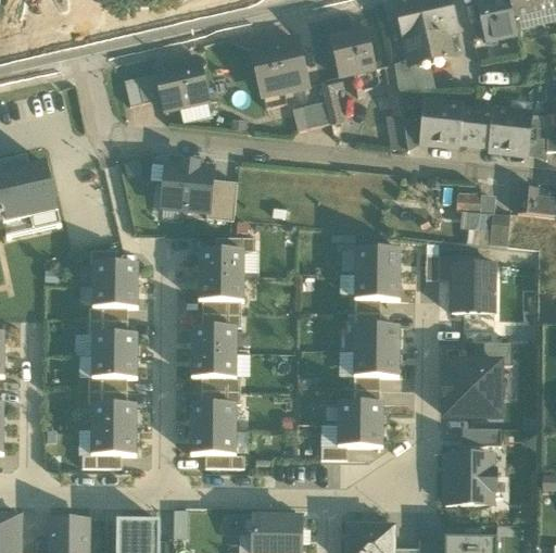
[(409,59),(411,64),(414,64),(422,62),(429,60),(451,55),(446,34),(456,32),(449,0),(405,0),(395,2),(405,44),(409,59)]
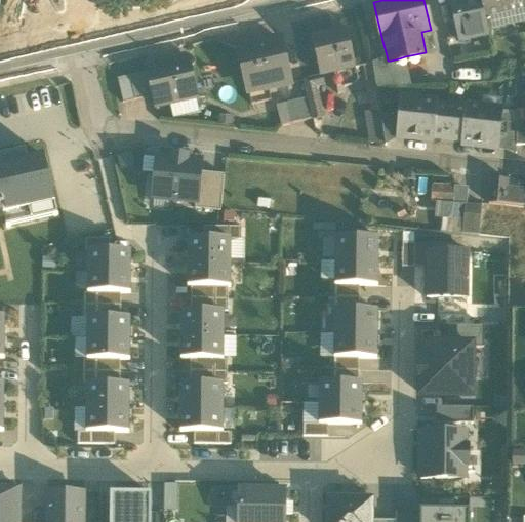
[(458,40),(488,34),(487,28),(485,19),(481,0),(448,0),(458,40)]
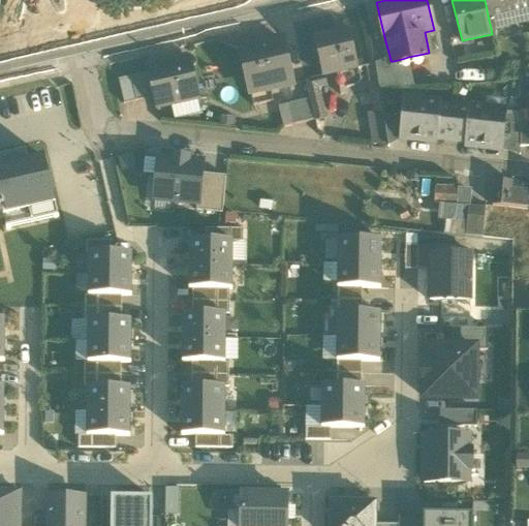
[(528,5),(527,0),(485,0),(489,20),(502,17),(501,16),(528,8),(528,5)]
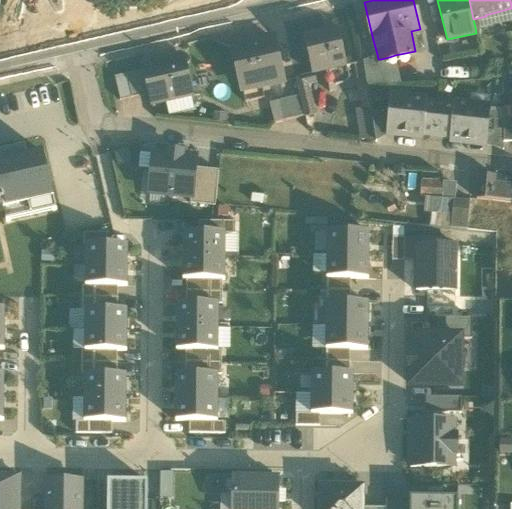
[(486,16),(488,24),(511,18),(511,8),(485,15),(486,16)]
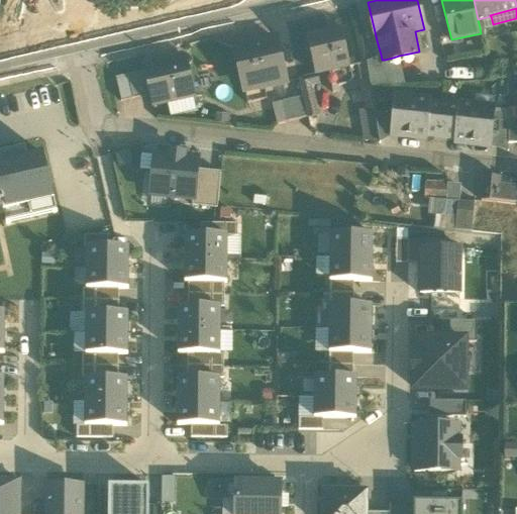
[(478,19),(480,27),(493,24),(491,16),(478,19)]
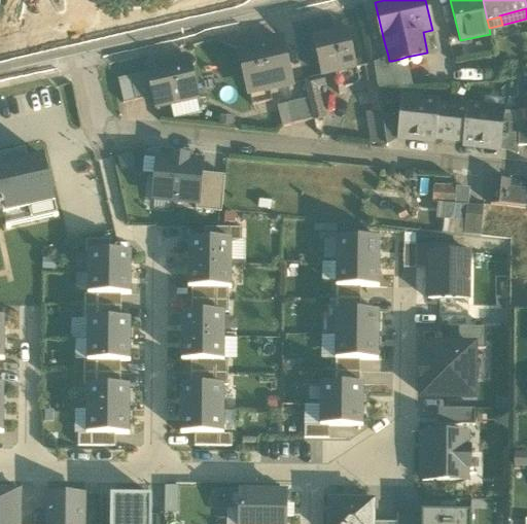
[(313,37),(320,73),(356,66),(348,29),(313,37)]
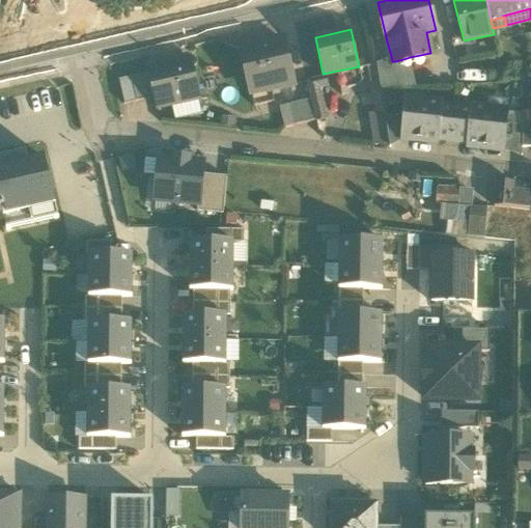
[(269,83),(271,89),(272,88),(294,84),(283,38),(268,42),(268,39),(254,43),(254,45),(241,48),(250,87),(269,83)]
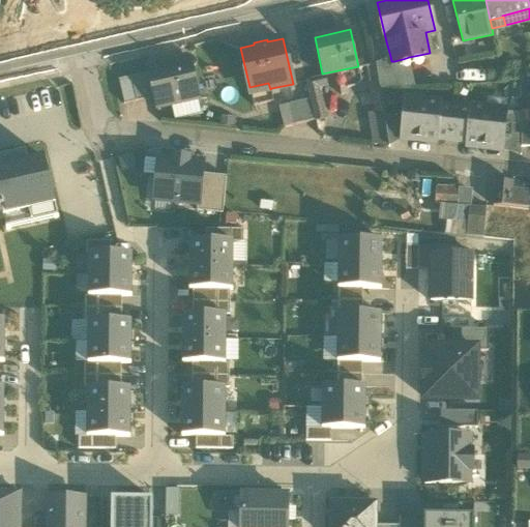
[(390,56),(375,62),(378,81),(398,77),(394,61),(391,61),(390,56)]
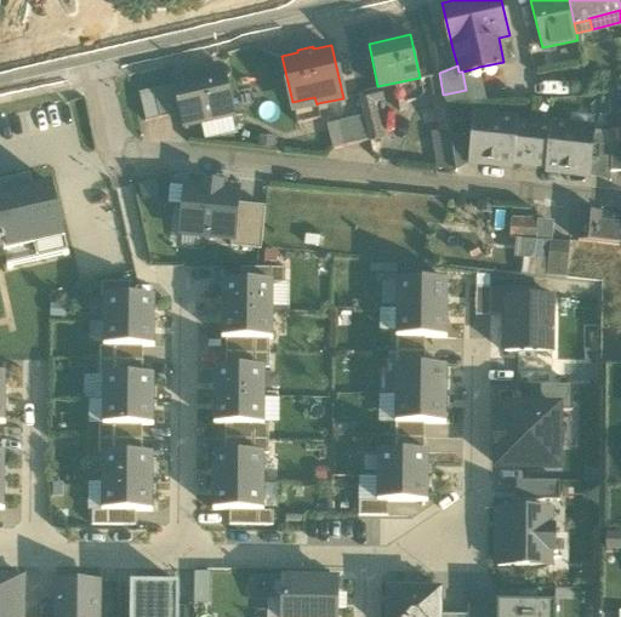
[(181,112),(184,125),(201,121),(232,114),(233,114),(222,67),(174,78),(174,83),(181,112)]
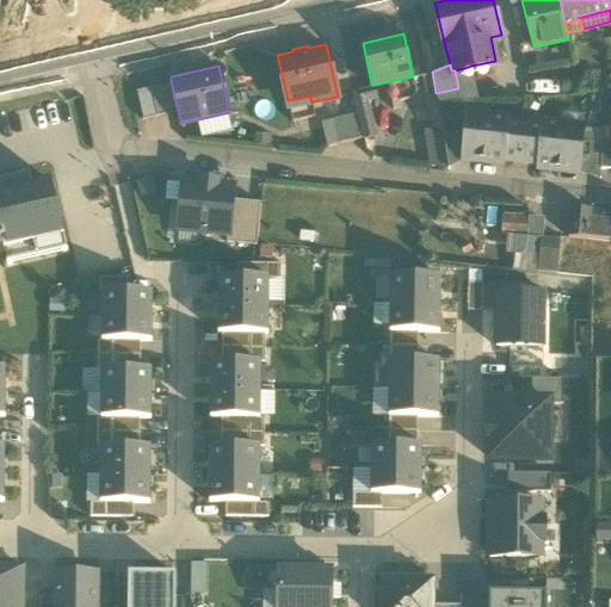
[(479,97),(471,66),(464,68),(471,98),(479,97)]
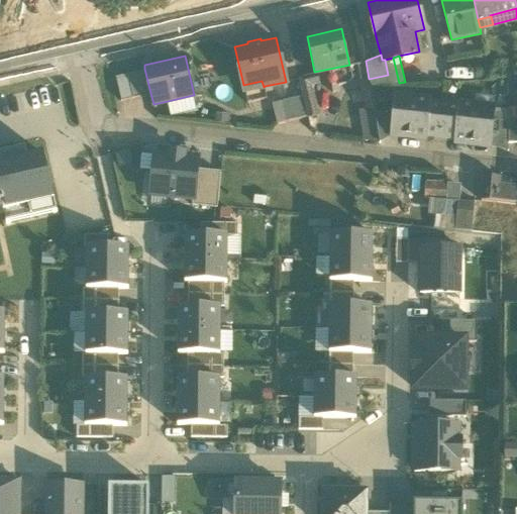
[(369,79),(371,90),(397,84),(399,83),(393,58),(385,60),(388,75),(369,79)]
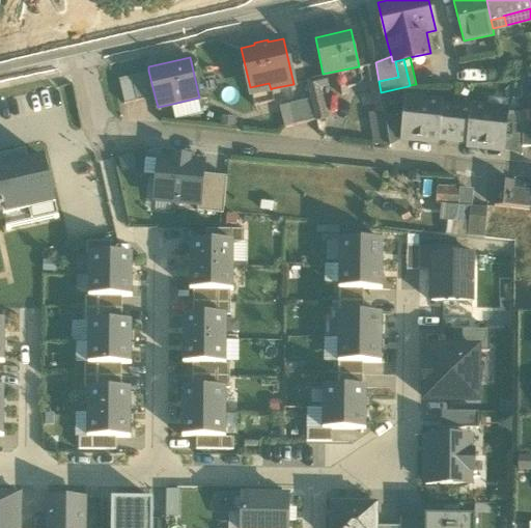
[(375,143),(390,145),(386,121),(385,114),(383,106),(381,92),(379,81),(375,62),(365,64),(374,115),(371,116),(375,143)]
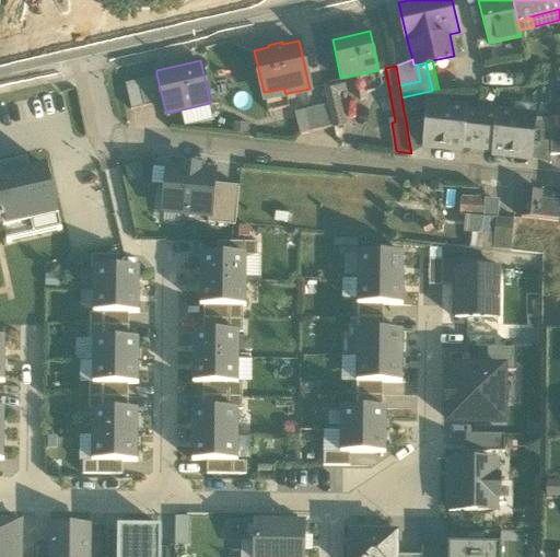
[(156,74),(138,79),(144,105),(163,101),(156,74)]
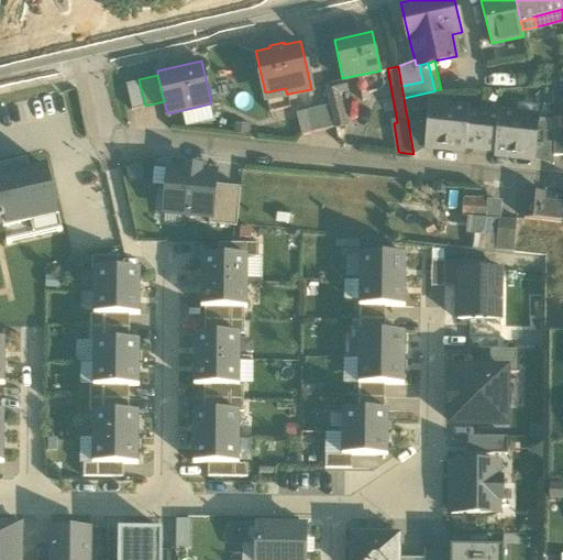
[(132,108),(145,106),(139,79),(127,83),(132,108)]
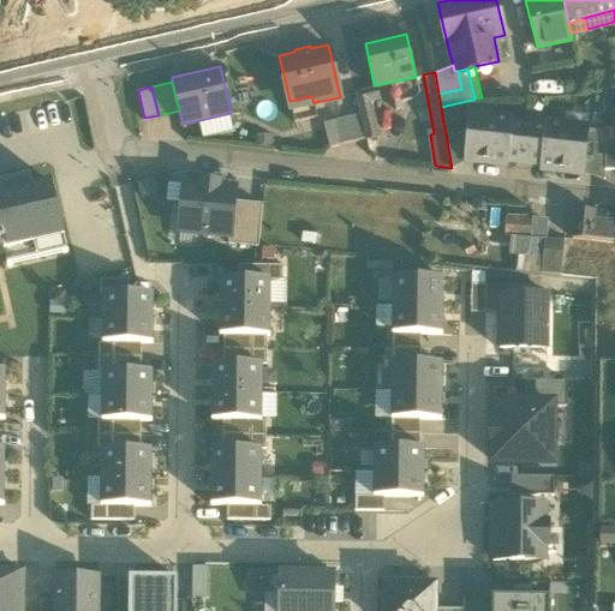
[(358,102),(366,137),(378,133),(371,99),(358,102)]
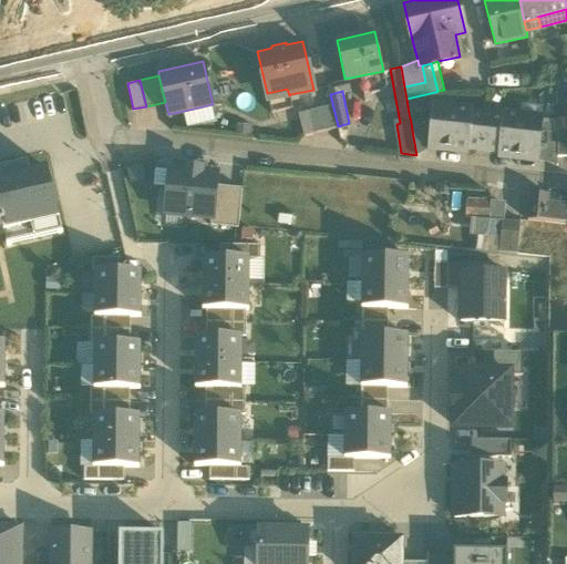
[(214,118),(212,104),(184,111),(186,124),(214,118)]
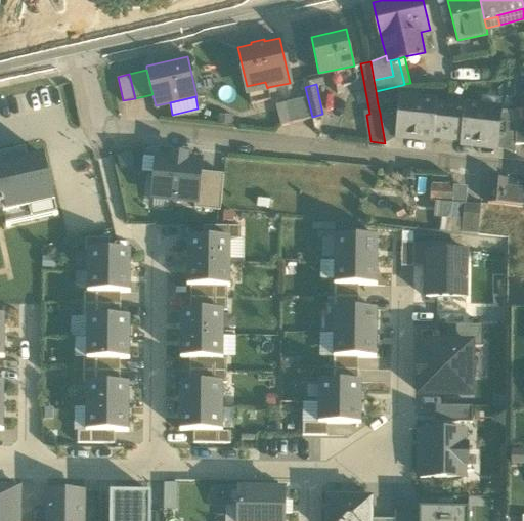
[(274,104),(278,125),(291,122),(310,118),(306,97),(287,101),(274,104)]
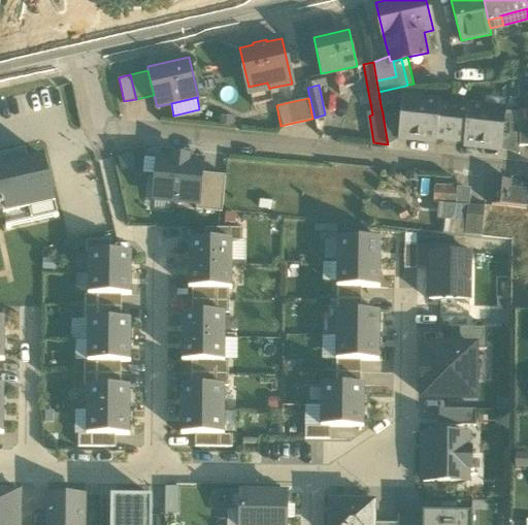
[(463,142),(501,146),(503,128),(504,122),(505,109),(467,105),(467,109),(440,106),(440,102),(402,98),(400,116),(400,123),(398,135),(436,139),(437,135),(464,138),(463,142)]
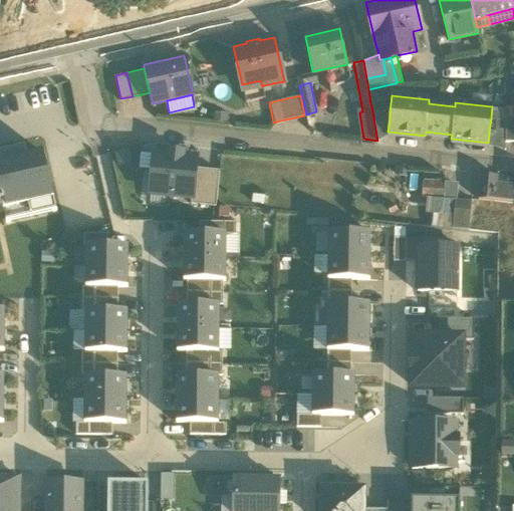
[(513,108),(505,108),(505,116),(513,116),(513,108)]
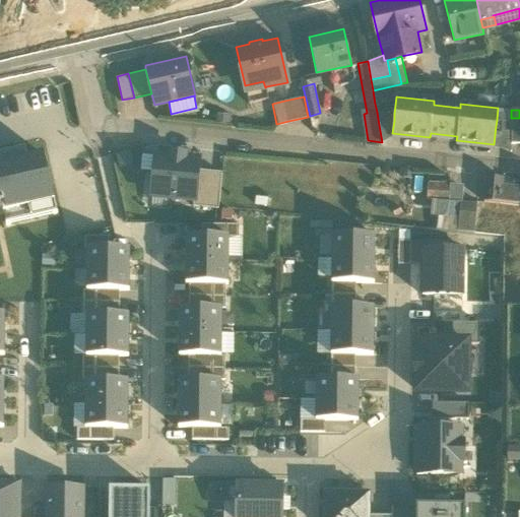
[(394,114),(377,112),(378,119),(394,121),(394,114)]
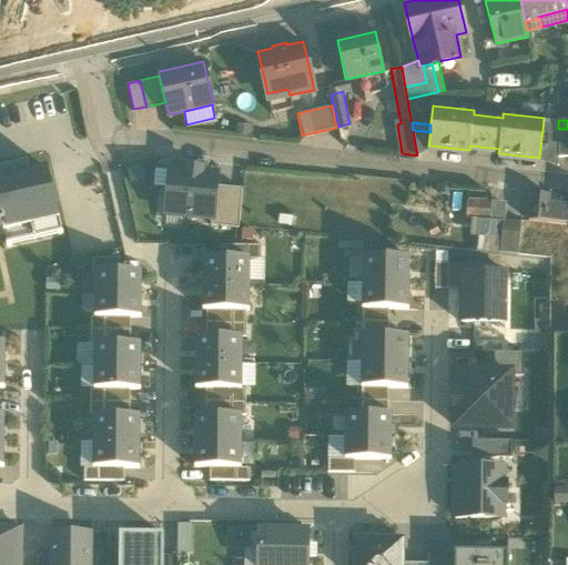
[(558,139),(558,155),(567,155),(567,129),(558,129),(558,132),(558,139)]
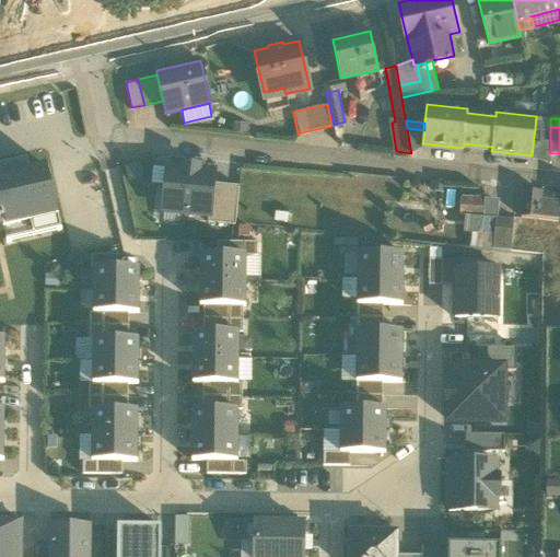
[(407,128),(411,153),(422,148),(422,143),(424,130),(407,128)]
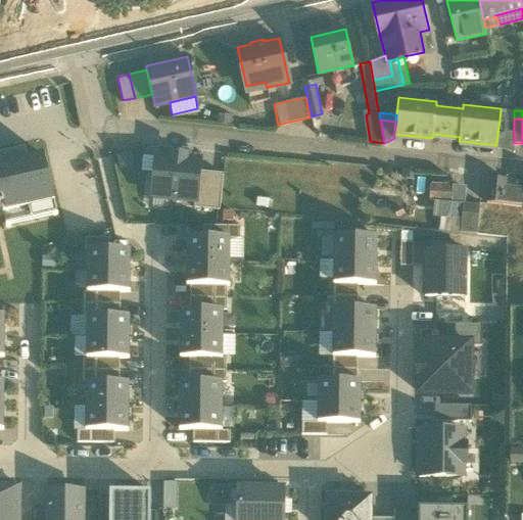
[(514,128),(498,127),(496,145),(496,147),(514,151),(514,143),(514,128)]
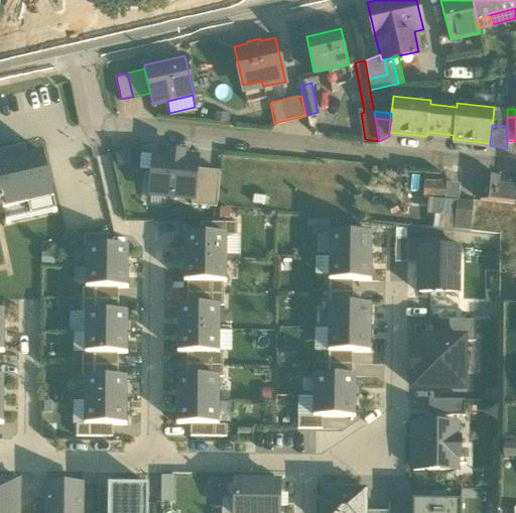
[(24,148),(0,153),(0,161),(26,156),(24,148)]
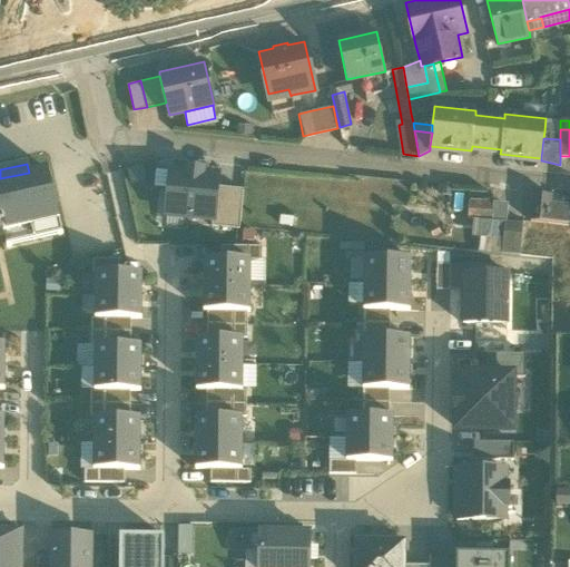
[(169,186),(172,168),(156,166),(154,185),(169,186)]
